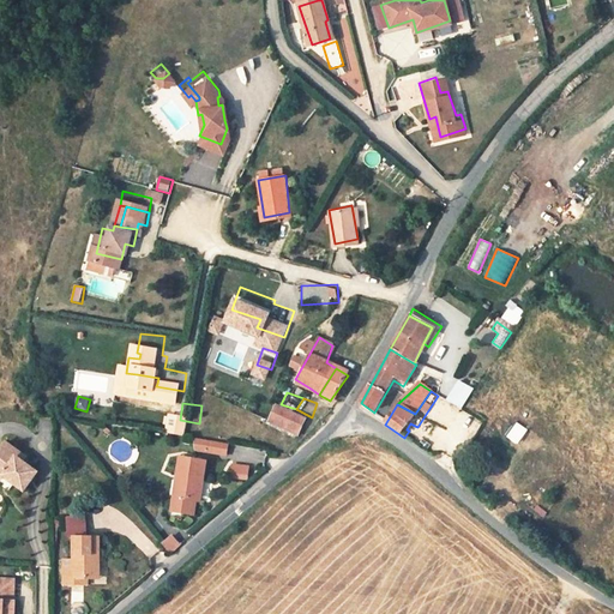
[(269,425),(301,435),(308,416),(276,405),(269,425)]
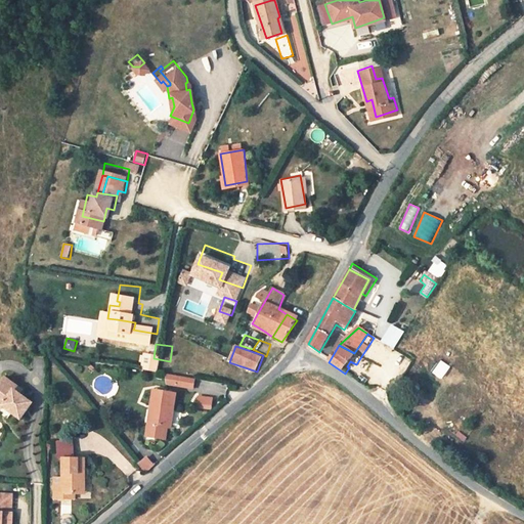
[(190,364),(189,374),(208,377),(209,366),(190,364)]
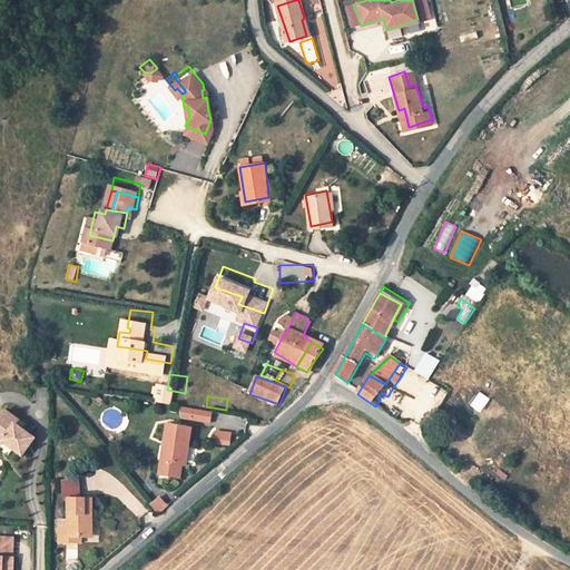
[(485,404),(475,397),(468,410),(478,416),(485,404)]
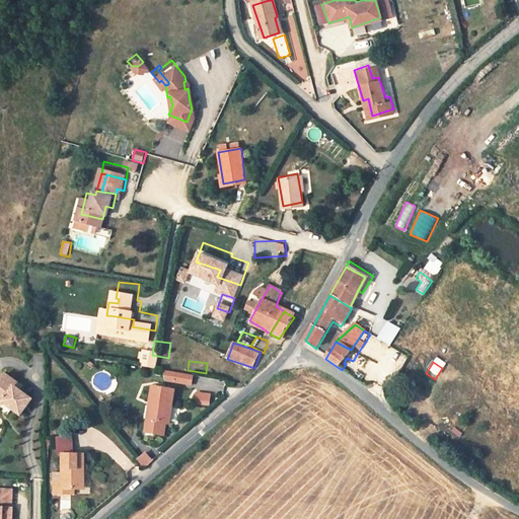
[(0,379),(0,383),(10,389),(9,392),(27,403),(38,387),(25,380),(19,377),(21,372),(9,364),(0,379)]
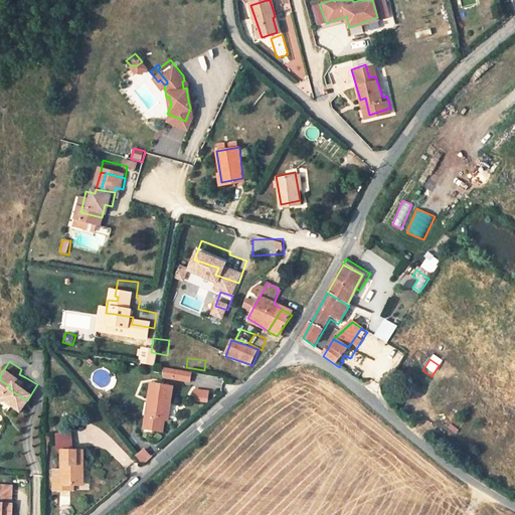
[(19,374),(25,377),(28,372),(21,369),(19,374)]
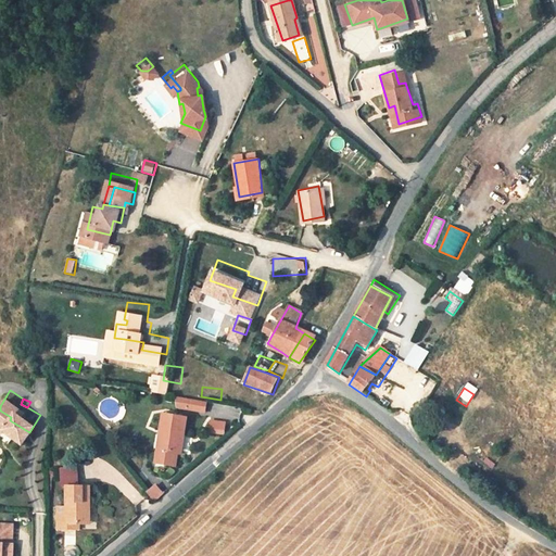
[(177,404),(174,419),(179,420),(176,439),(174,438),(172,451),(191,455),(193,442),(194,442),(201,407),(177,404)]
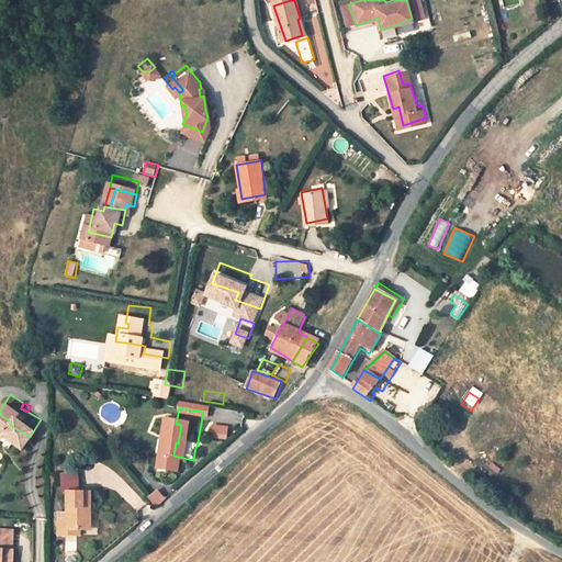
[(214,411),(214,427),(243,427),(243,411),(214,411)]
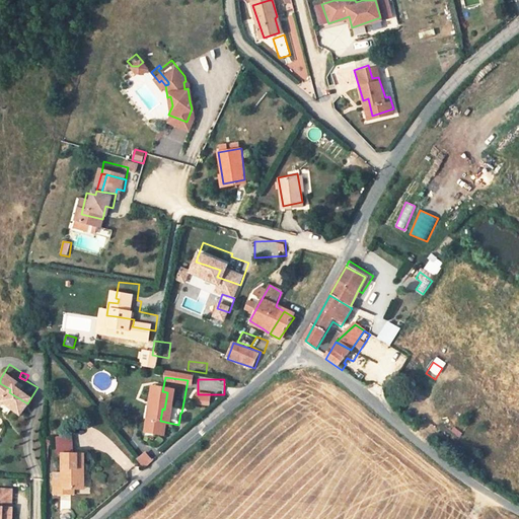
[(10,389),(0,383),(0,392),(6,396),(9,392),(10,389)]
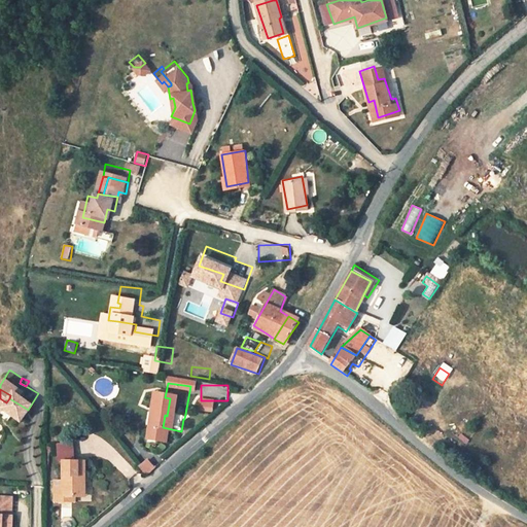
[(161,450),(151,458),(159,465),(168,457),(161,450)]
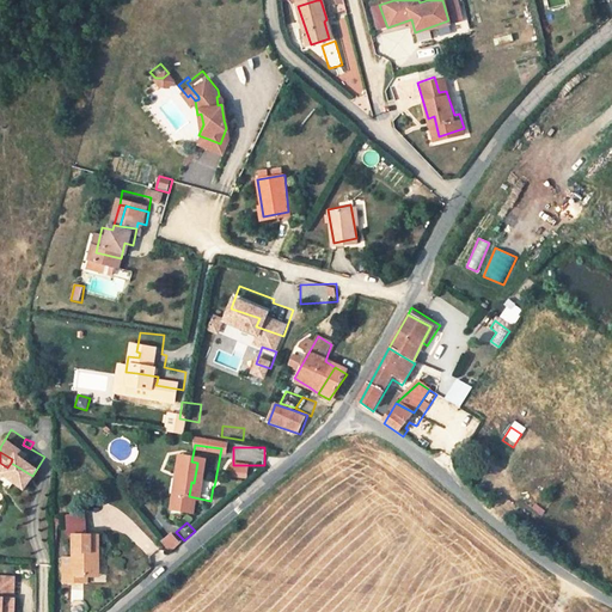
[(110,558),(109,526),(84,526),(85,546),(85,549),(86,565),(99,565),(99,558),(110,558)]
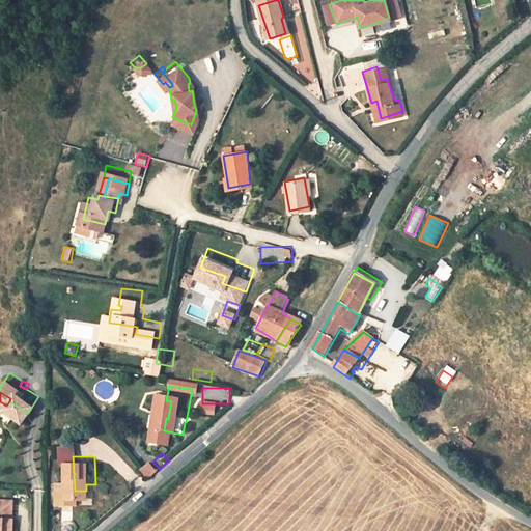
[(149,479),(158,471),(149,463),(141,471),(149,479)]
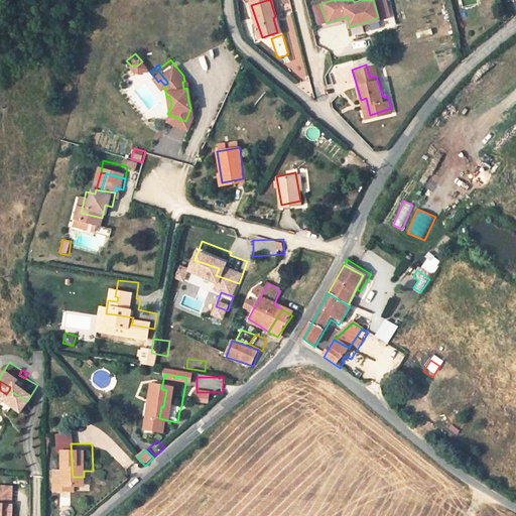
[(85,483),(85,480),(84,477),(73,477),(72,463),(62,463),(63,483),(85,483)]
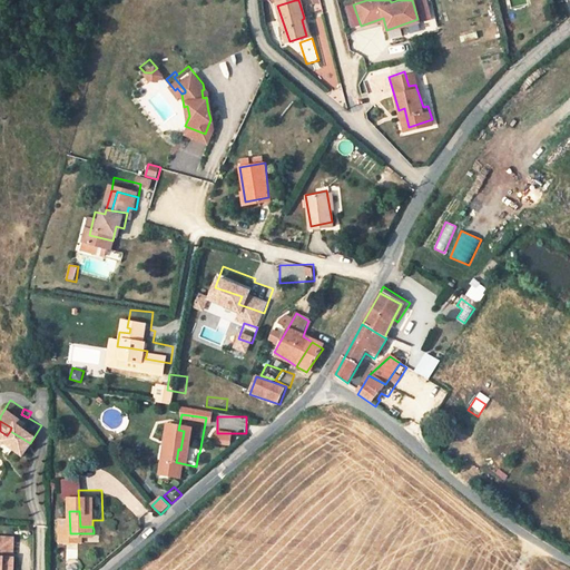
[(92,527),(94,530),(104,530),(102,520),(92,520),(92,527)]
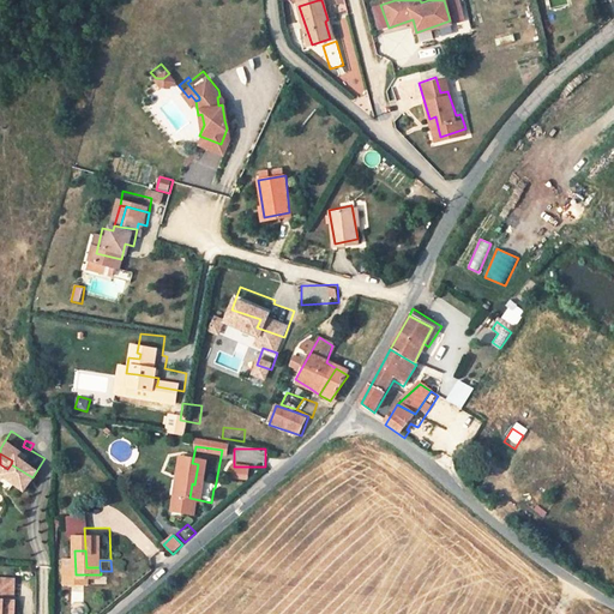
[(23,595),(24,573),(0,571),(0,613),(22,613),(24,595),(23,595)]
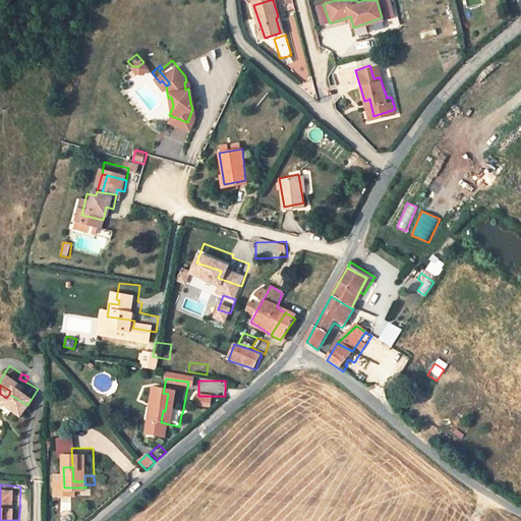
[(70,512),(71,503),(62,502),(61,511),(70,512)]
